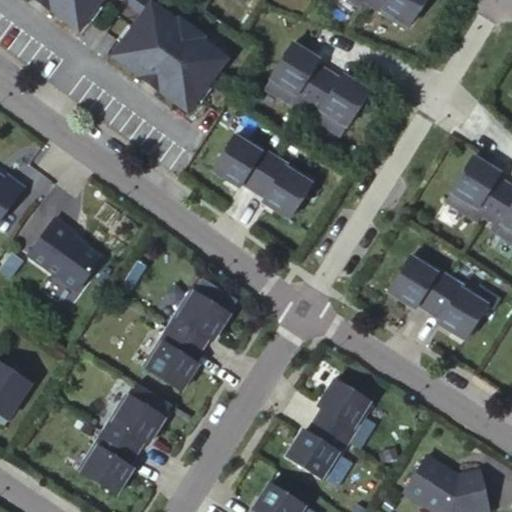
[(37,0),(40,2),(49,9),(48,10),(78,32),(88,18),(83,14),(92,2),(97,6),(101,0),(121,0),(142,15),(130,31),(135,34),(127,46),(122,42),(111,56),(141,79),(143,76),(151,82),(159,88),(158,90),(188,112),(198,98),(193,94),(202,82),(207,86),(227,58),(209,45),(207,48),(196,40),(201,34),(175,16),(171,22),(163,16),(165,12),(147,0),(37,0)]
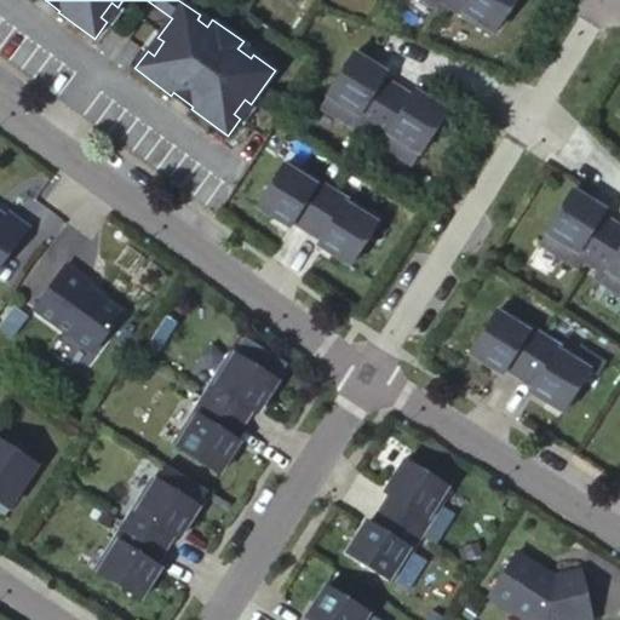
[(445,0),(472,19),(475,16),(491,27),(507,0),(445,0)]
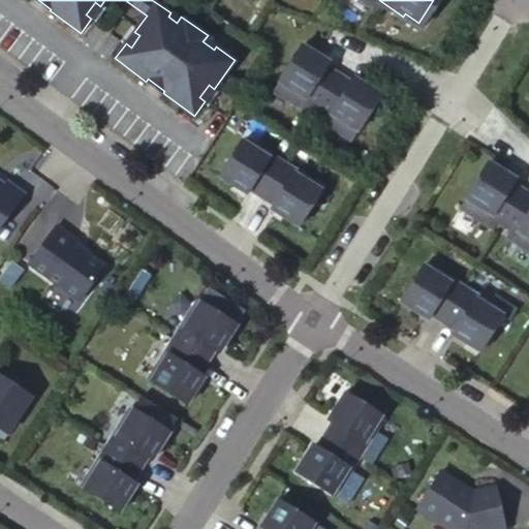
[(403,17),(416,25),(418,23),(405,13),(403,17)]
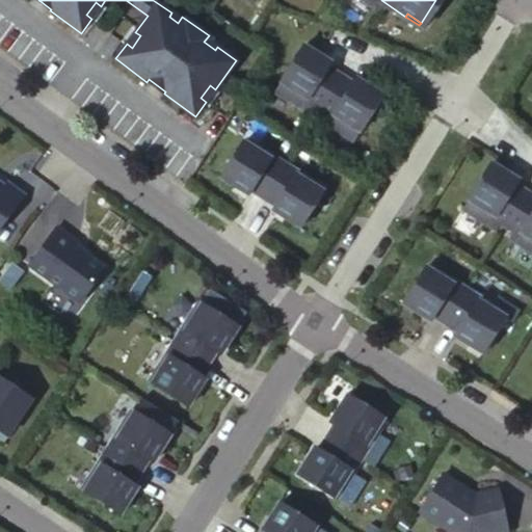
[(275,91),(308,111),(312,104),(320,108),(341,74),(328,67),(331,61),(319,54),(303,45),(275,91)]
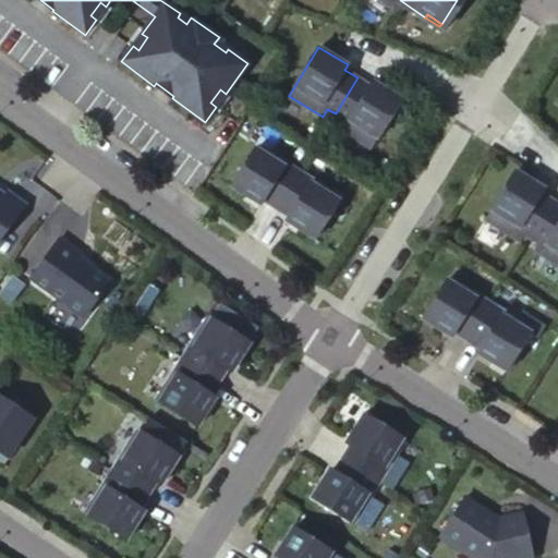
[(358,77),(336,113),(343,119),(338,126),(372,148),(402,99),(387,89),(374,82),(371,86),(358,77)]
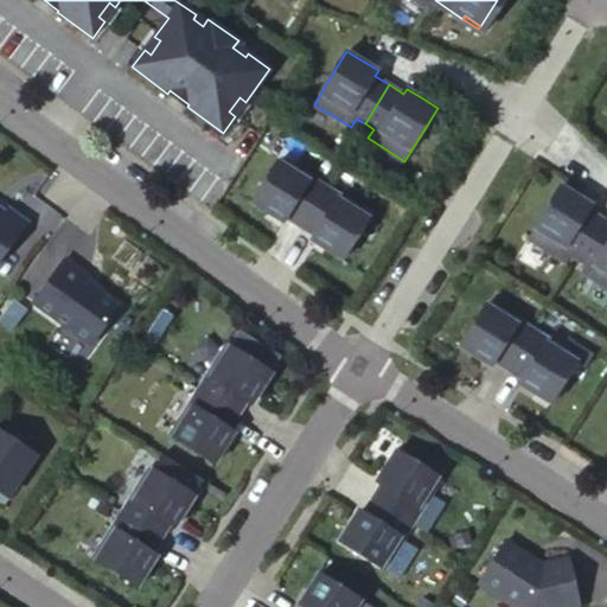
[(280,158),(279,160),(294,170),(295,167),(280,158)]
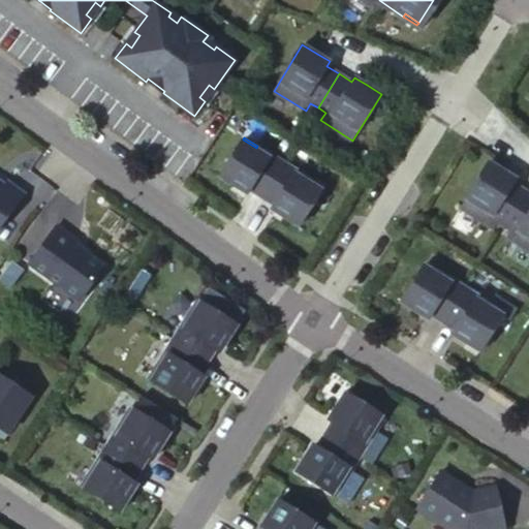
[(250,189),(262,196),(284,162),(257,146),(256,148),(243,139),(220,176),(234,185),(247,193),(250,189)]
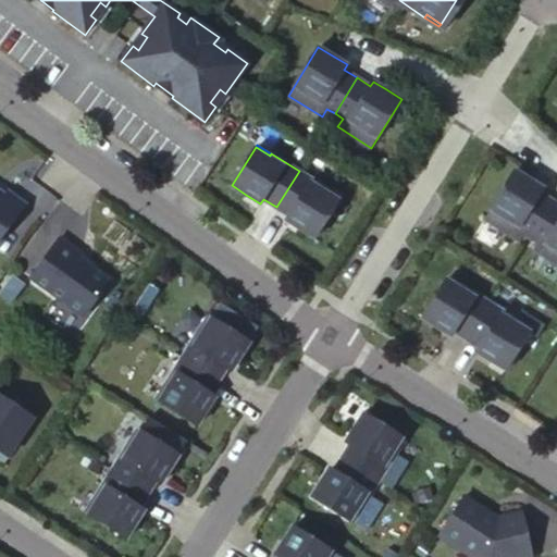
[(485,218),(519,239),(523,231),(532,236),(554,200),(541,193),(544,187),(531,180),(516,170),(485,218)]
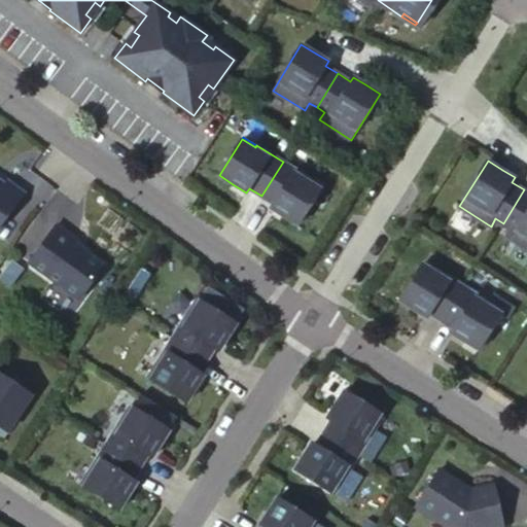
[(309,178),(283,162),(261,196),(274,204),(271,208),(284,216),(297,224),(321,188),(307,180),(309,178)]
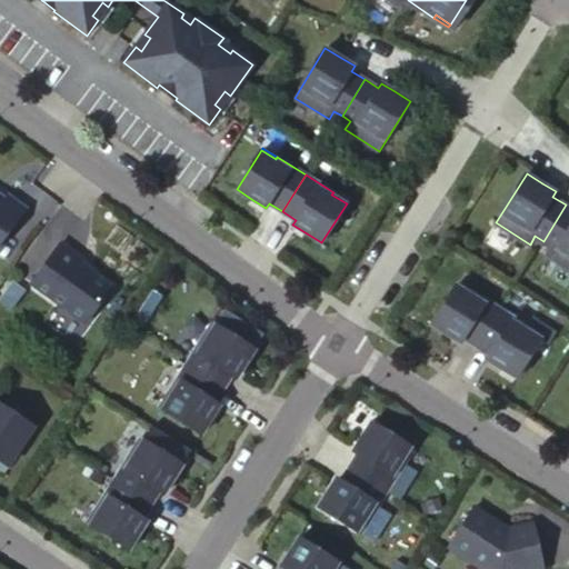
[(333,192),(331,195),(347,203),(348,201),(333,192)]
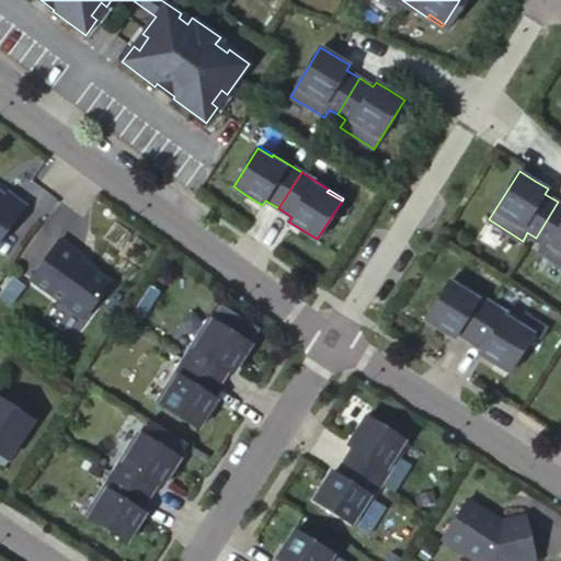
[(0,195),(0,239),(24,206),(7,194),(3,198),(0,195)]
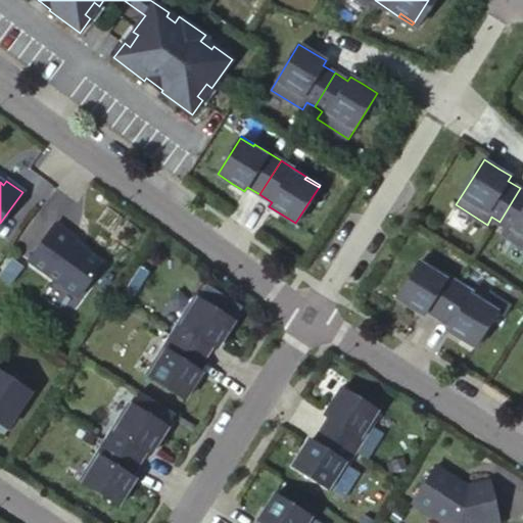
[(522,189),(520,188),(500,222),(507,227),(502,234),(522,247),(522,189)]
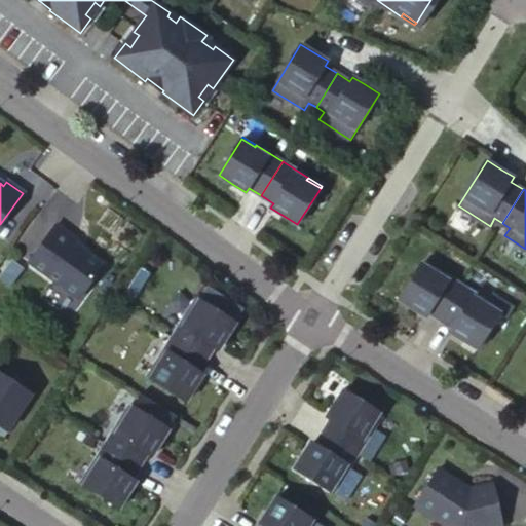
[(76,238),(55,222),(31,256),(81,292),(102,263),(73,242),(76,238)]
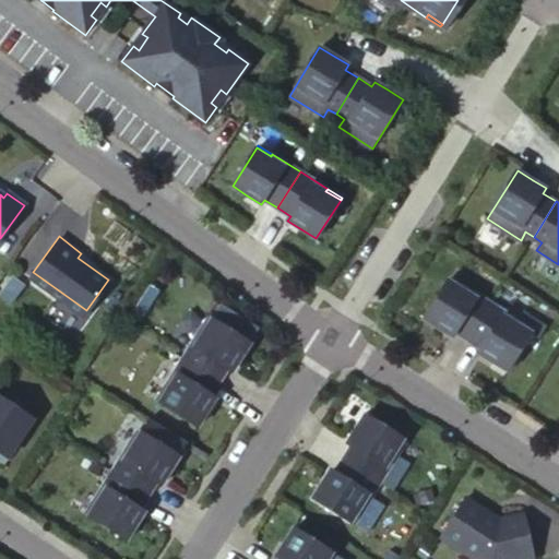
[(462,288),(464,285),(450,276),(448,280),(462,288)]
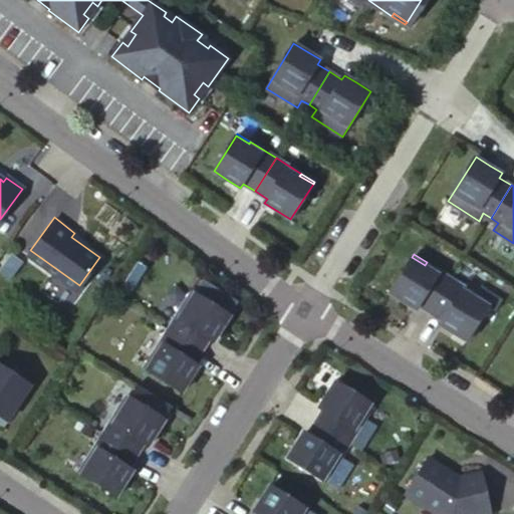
[(419,304),(431,311),(452,278),(427,262),(425,265),(412,257),(390,291),(404,300),(416,308),(419,304)]
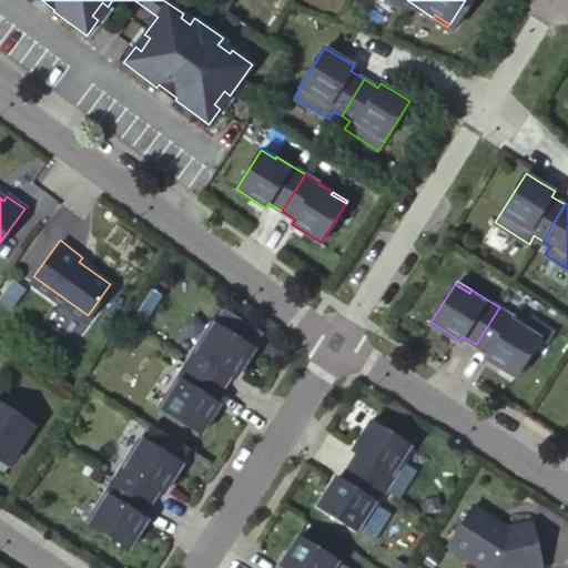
[(527,324),(499,307),(476,344),(489,353),(486,357),(500,366),(515,375),(539,337),(525,327),(527,324)]
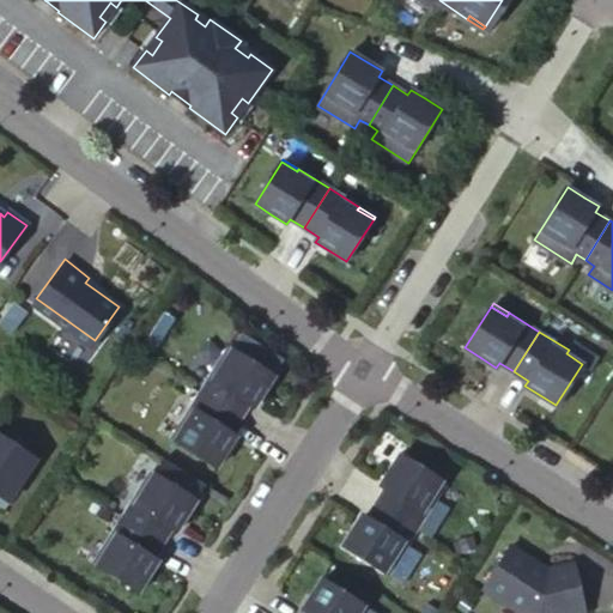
[(219,362),(222,364),(232,349),(229,346),(219,362)]
